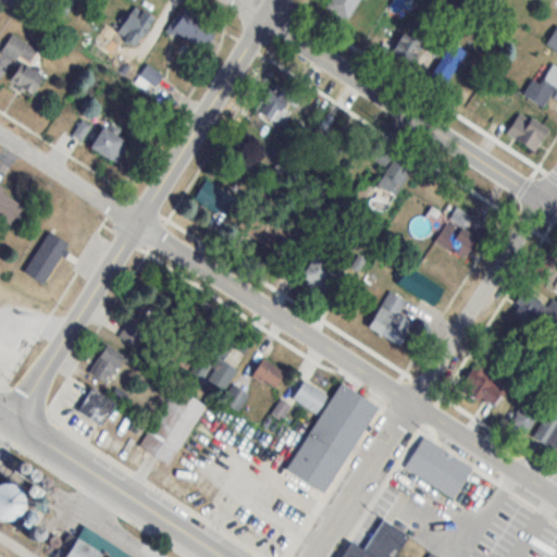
[(329,0),(325,8),(348,21),(359,0),(329,0)]
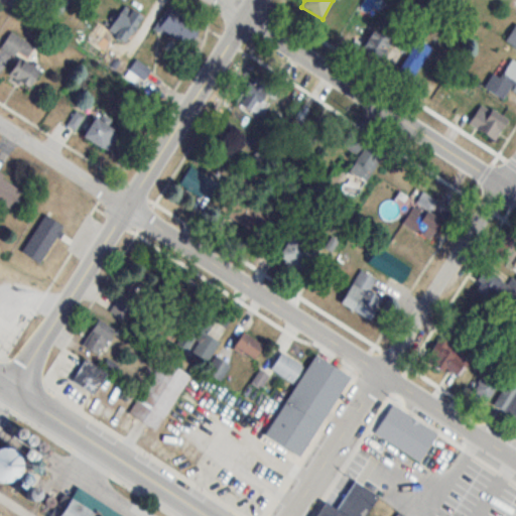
[(125,42),(143,16),(125,3),(107,29),(125,42)]
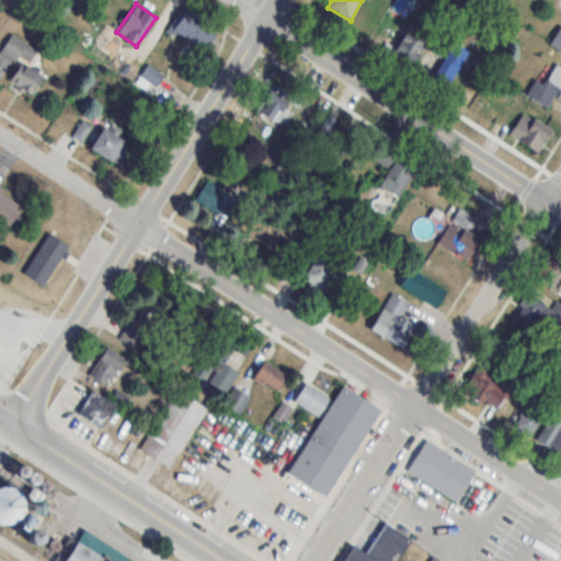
[(171,31),(206,48),(216,29),(181,11),(171,31)]
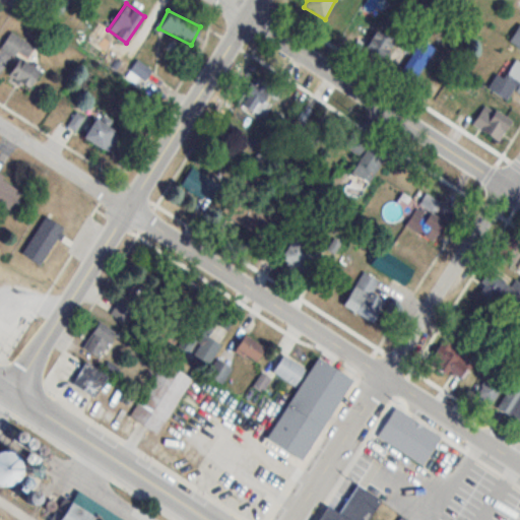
[(519,23),(510,41),(519,47),(519,23)]
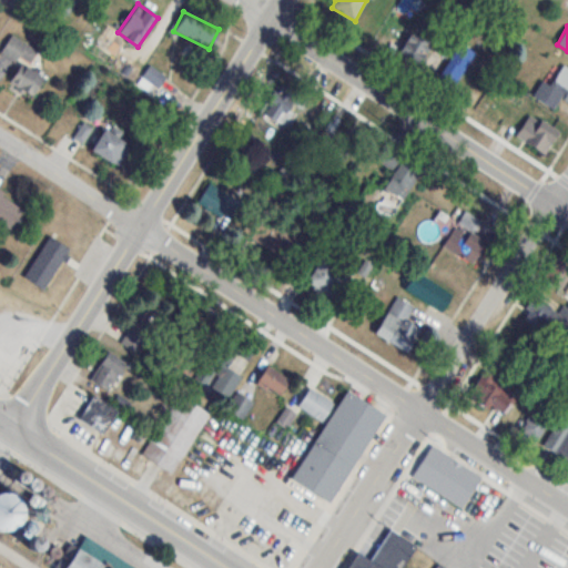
[(397,56),(419,67),(434,40),(412,28),(397,56)]
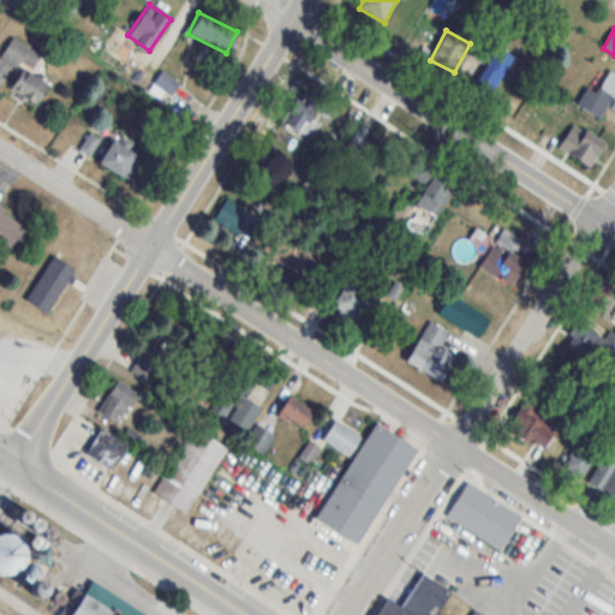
[(0,57),(21,67),(9,88),(34,102),(46,82),(31,73),(42,54),(12,36),(0,57)]
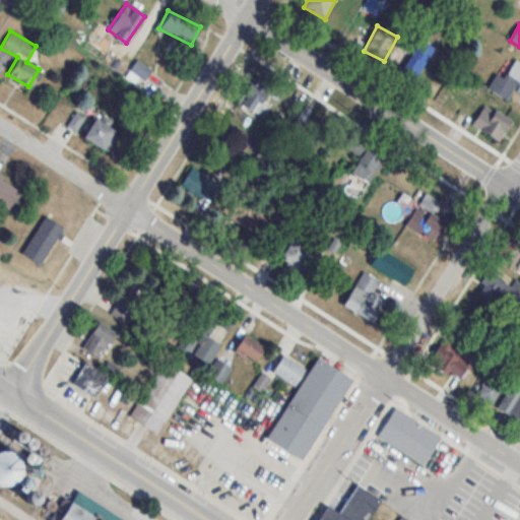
[(417,80),(432,46),(417,40),(403,74),(417,80)]
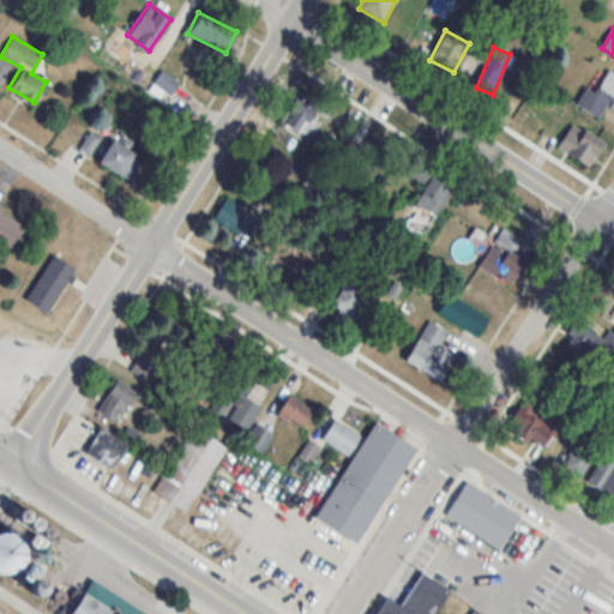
[(597,119),(608,106),(613,109),(613,71),(611,70),(593,91),(588,88),(576,101),(597,119)]
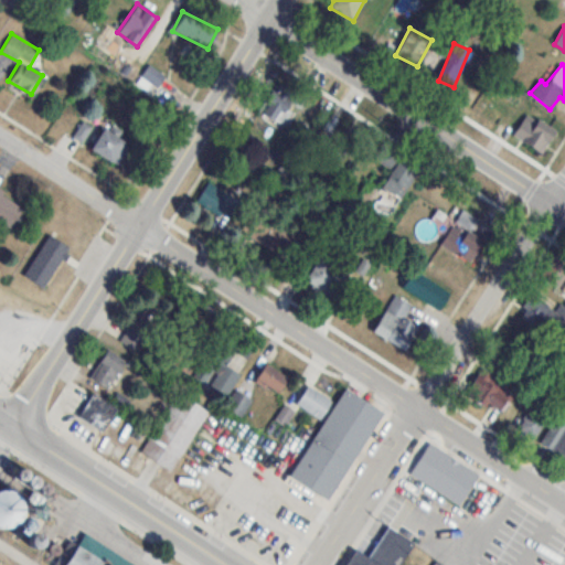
[(297,102),(276,86),(258,109),(279,125),(297,102)]
